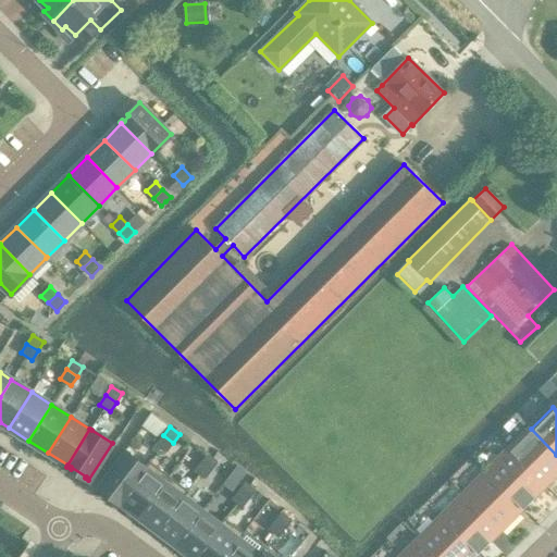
[(556,465),(556,455),(531,429),(508,450),(544,486),(556,473),(552,469),(556,465)]
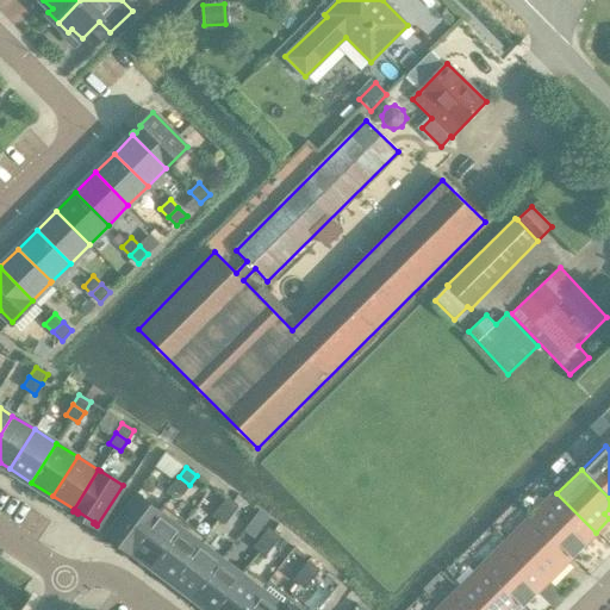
[(172,486),(182,495),(190,485),(179,477),(172,486)]
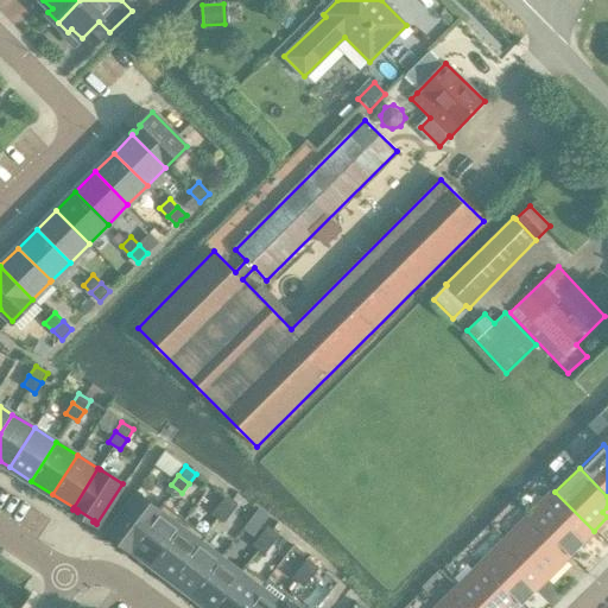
[(588,537),(594,531),(555,492),(530,517),(569,556),(569,555),(570,556),(584,543),(578,537),(583,531),(588,537)]
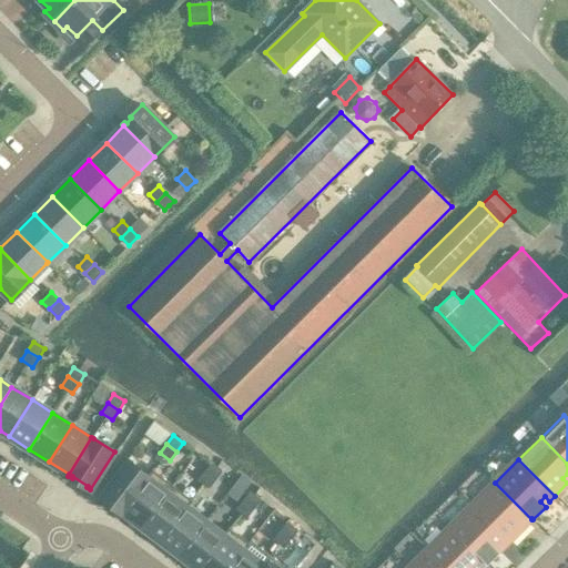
[(154,472),(153,472),(152,470),(148,477),(129,463),(101,498),(105,500),(107,499),(120,510),(119,511),(123,515),(123,514),(123,513),(154,472)]
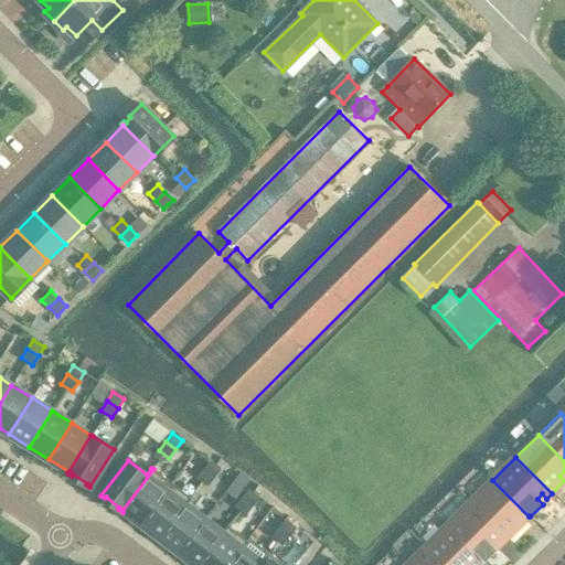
[(214,478),(221,469),(211,460),(204,469),(214,478)]
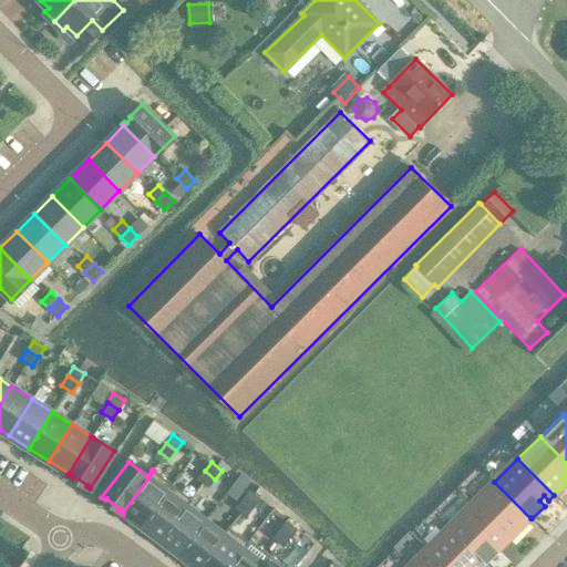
[(173,485),(172,484),(154,471),(123,512),(123,513),(142,526),(173,485)]
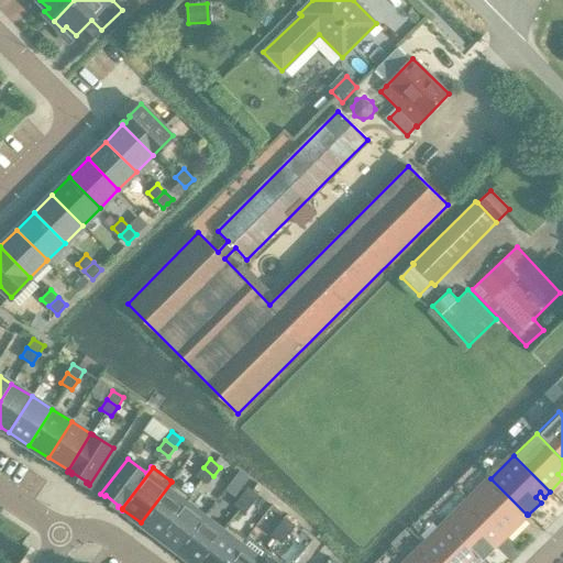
[(197,476),(207,484),(213,476),(203,467),(197,476)]
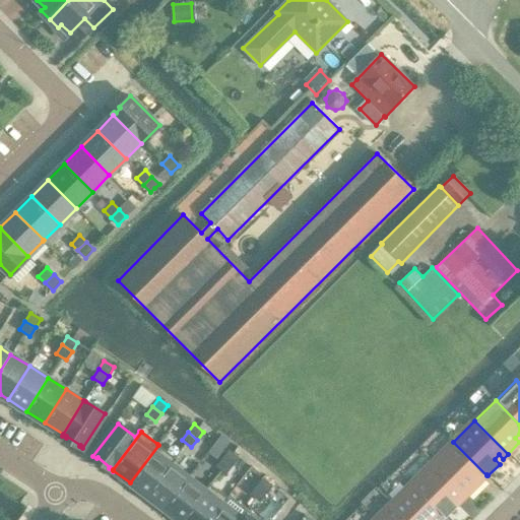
[(221,436),(216,442),(224,449),(230,442),(221,436)]
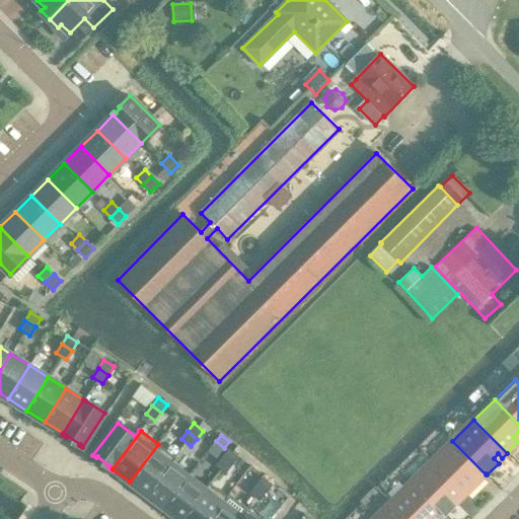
[(482,478),(486,474),(452,441),(432,461),(465,495),(476,483),(472,478),(476,474),(482,478)]
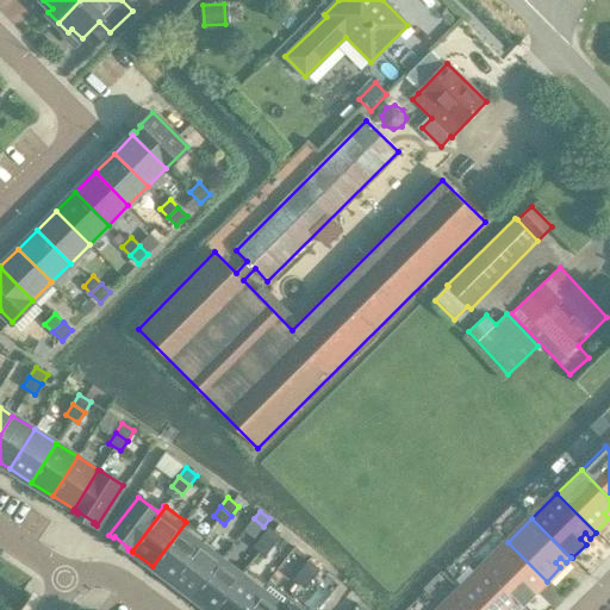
[(201,545),(207,539),(186,522),(153,566),(173,582),(200,543),(201,545)]
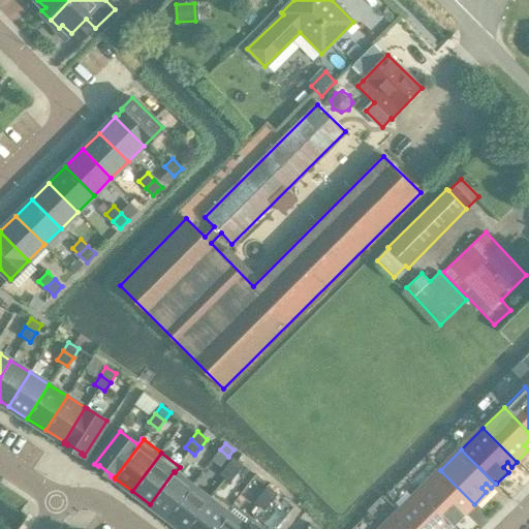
[(237,474),(243,466),(232,458),(226,466),(237,474)]
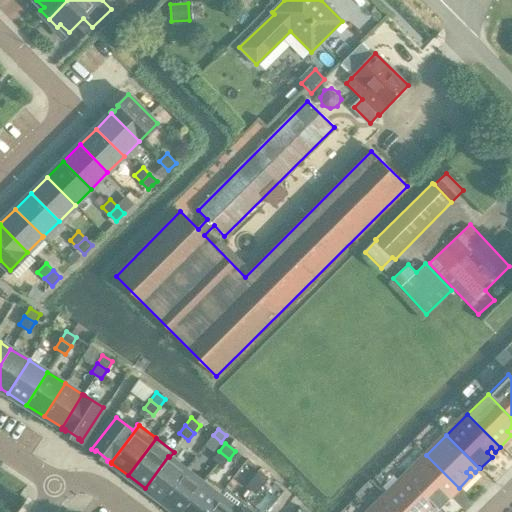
[(213,459),(222,467),(229,459),(219,451),(213,459)]
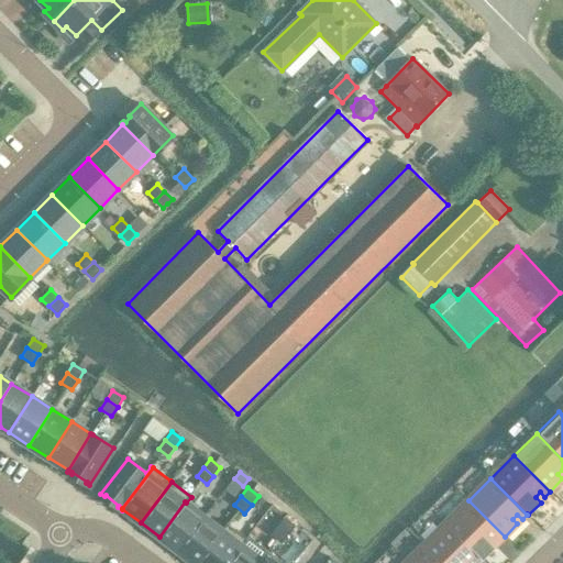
[(499,542),(505,537),(468,500),(446,523),(482,559),(483,561),(496,548),(489,542),(495,537),(499,542)]
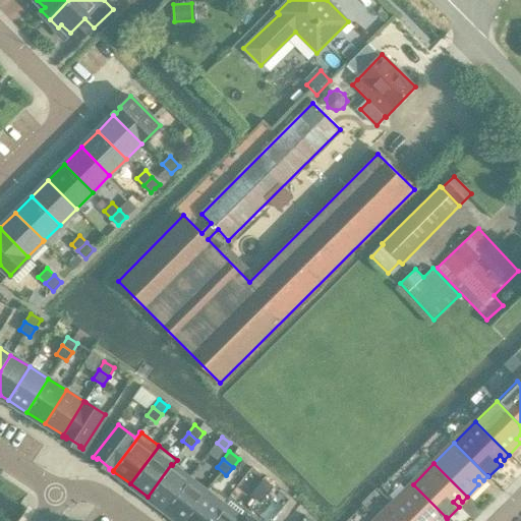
[(188,477),(172,465),(171,464),(148,497),(165,510),(188,477)]
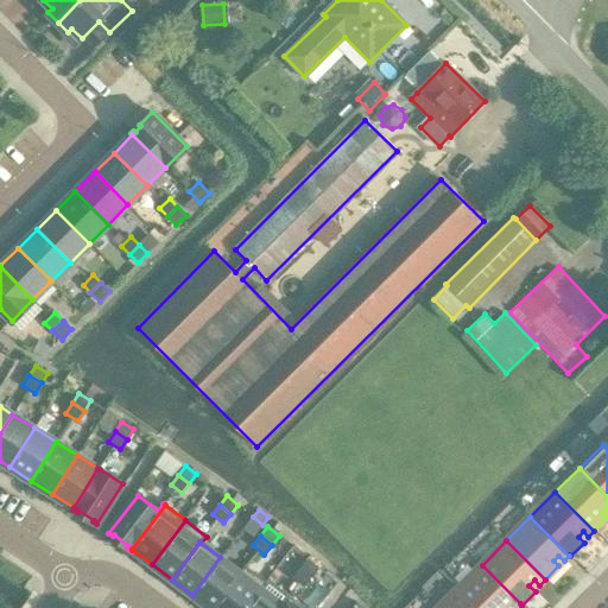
[(209,607),(214,607),(241,572),(240,572),(220,557),(192,595),(209,607)]
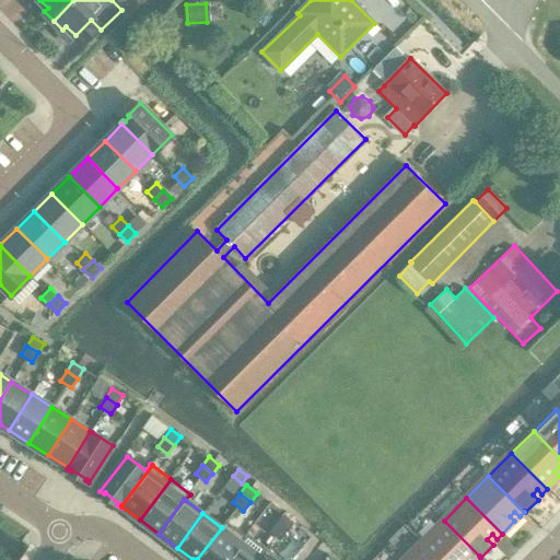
[(287,532),(293,523),(283,515),(277,524),(287,532)]
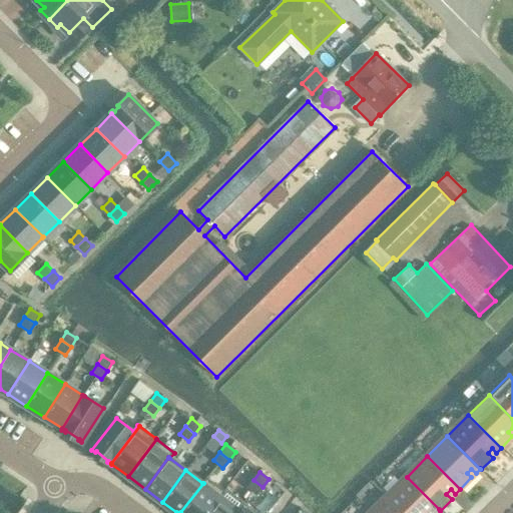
[(225,492),(225,491),(206,477),(202,483),(203,483),(180,512),(206,512),(219,496),(221,497),(225,492)]
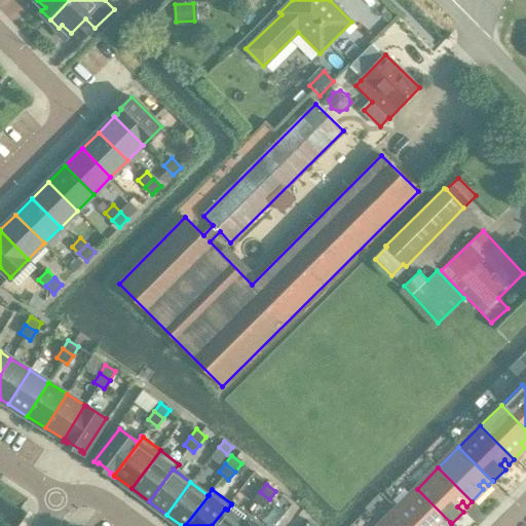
[(444,525),(446,525),(450,522),(417,489),(397,510),(412,525),(437,525),(441,523),(444,525)]
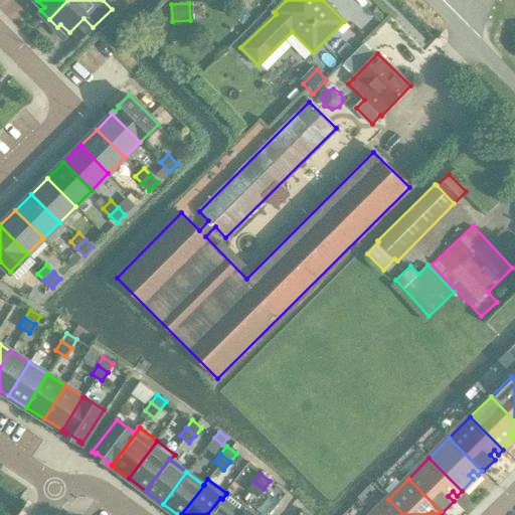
[(248,490),(258,497),(264,489),(254,482),(248,490)]
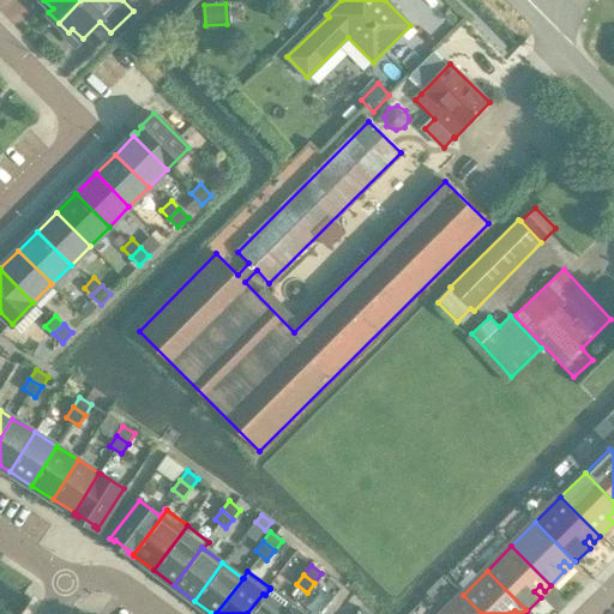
[(263,594),(247,613),(280,613),(283,609),(290,600),(271,584),(269,588),(270,588),(270,589),(265,595),(263,594)]
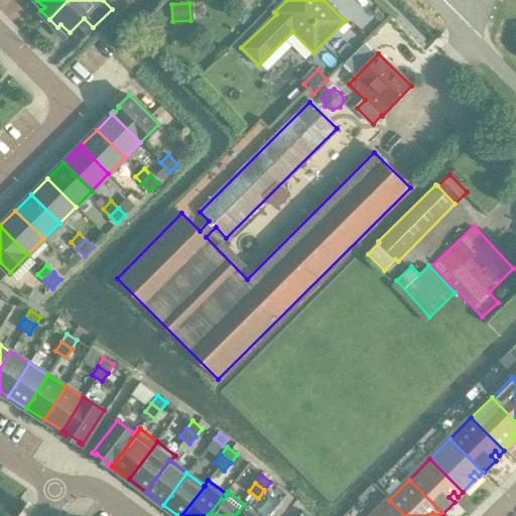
[(404,515),(389,500),(372,515),(404,515)]
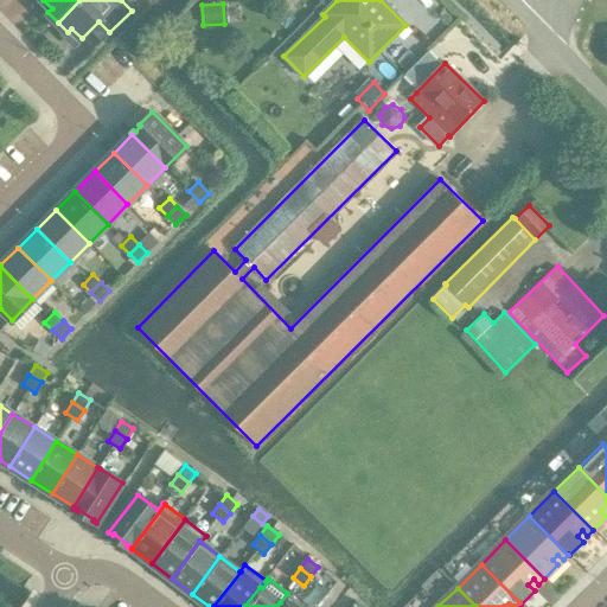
[(276,606),(306,606),(287,593),(280,602),(276,606)]
